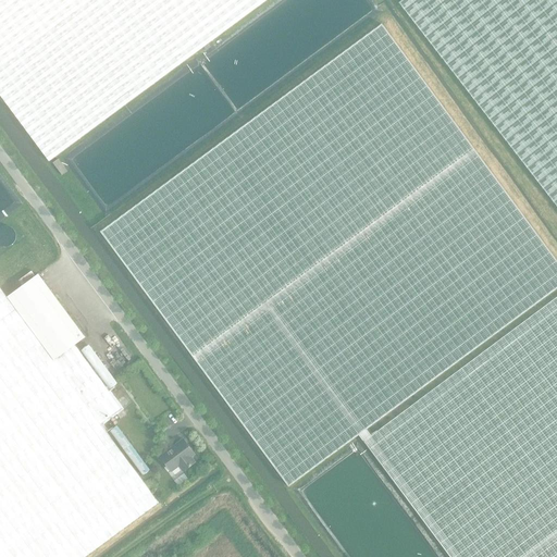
[(0,0),(0,95),(49,162),(265,0),(0,0)]
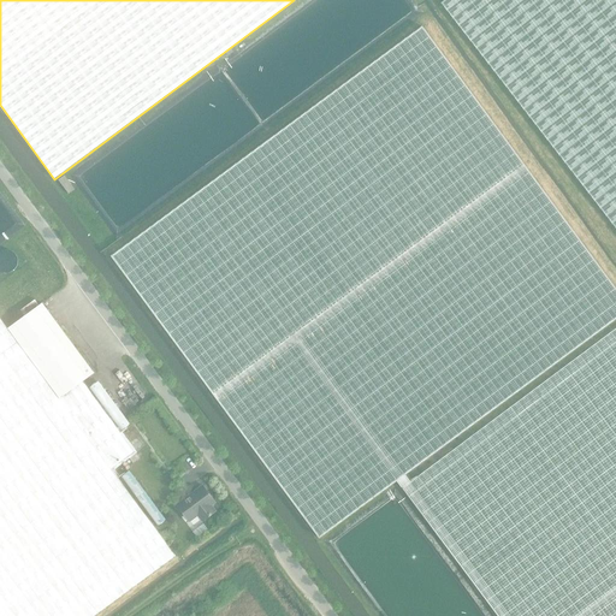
[(615,0),(445,0),(442,4),(615,227),(615,0)]
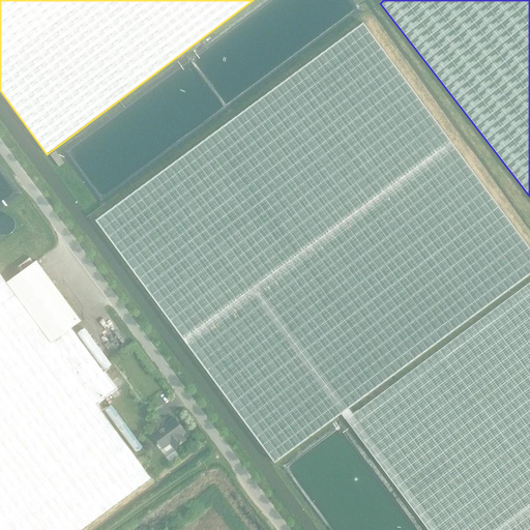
[(349,408),(529,273),(529,248),(363,23),(95,221),(275,462),(342,413),(346,418),(353,413),(349,408)]
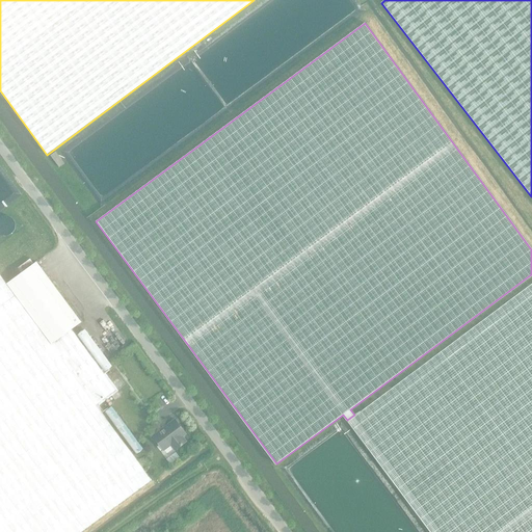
[(64,163),(55,152),(51,156),(59,167),(64,163)]
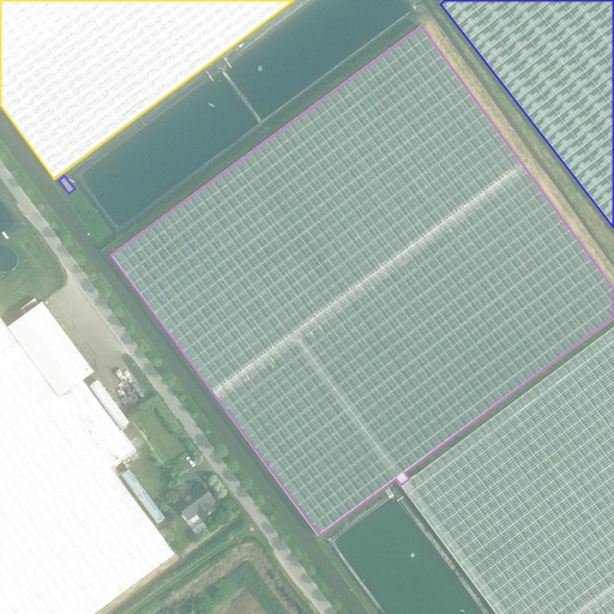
[(128,443),(120,432),(83,380),(94,372),(43,304),(8,329),(112,468),(134,451),(128,443)]
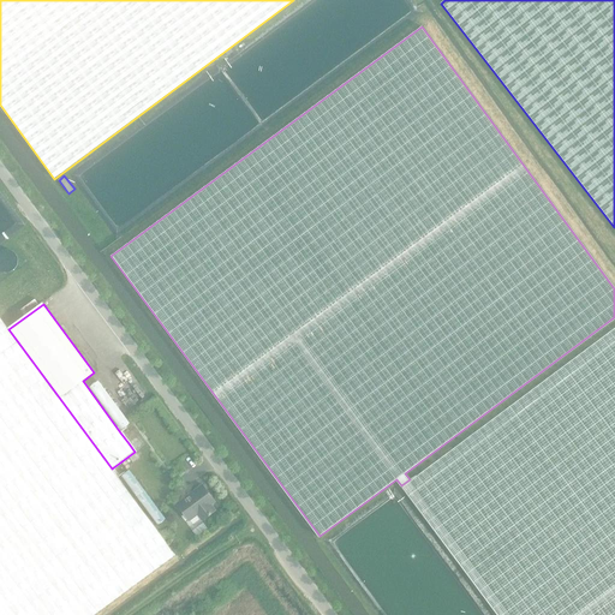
[(0,614),(94,614),(175,555),(112,469),(9,329),(0,317),(0,614)]
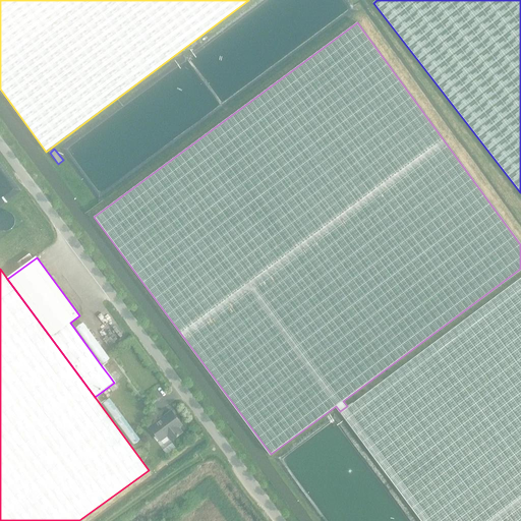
[(520,520),(520,277),(340,412),(420,520),(520,520)]
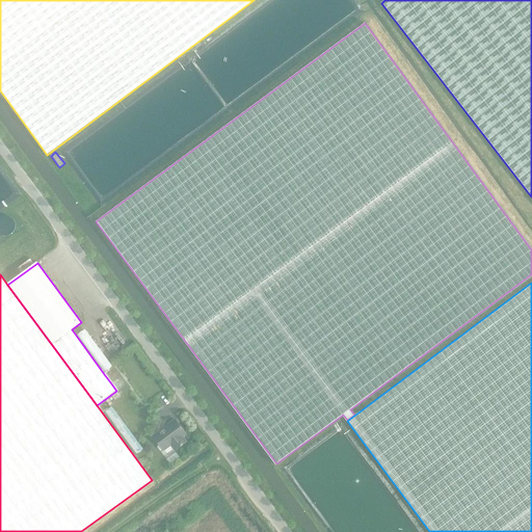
[(110,370),(104,374),(111,383),(117,379),(110,370)]
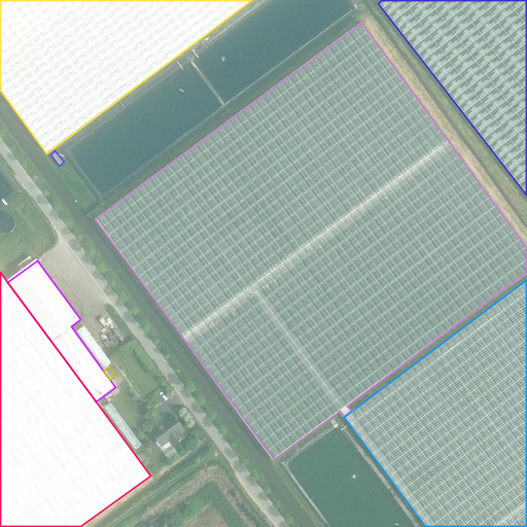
[(119,393),(116,389),(111,393),(114,397),(119,393)]
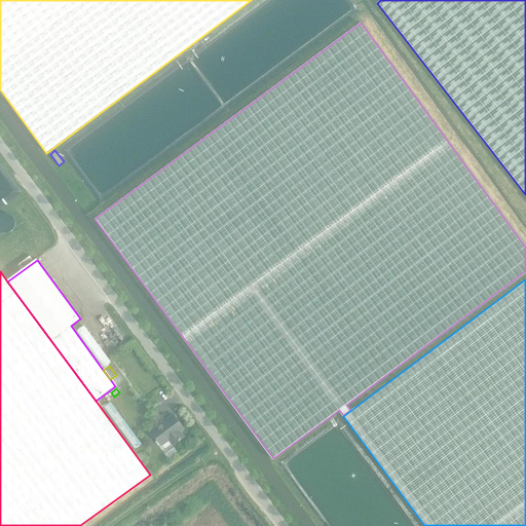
[(152,431),(162,445),(170,440),(174,445),(184,437),(181,431),(184,429),(174,415),(152,431)]
